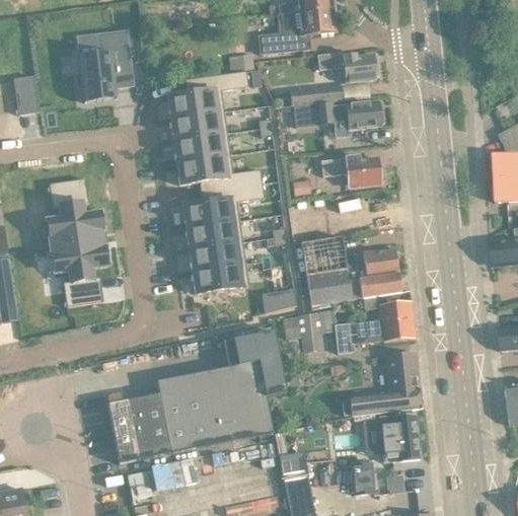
[(331,0),(297,0),(278,2),(278,3),(270,4),(271,13),(277,13),(333,6),(331,0)]
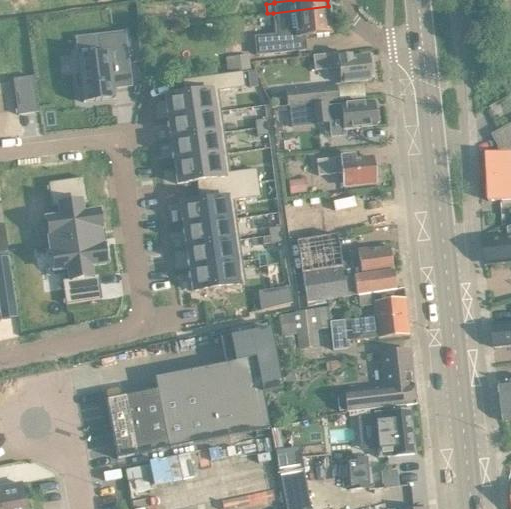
[(330,22),(333,22),(331,6),(328,6),(273,13),(275,31),(254,33),(256,52),(306,47),(305,33),(331,30),(330,22)]
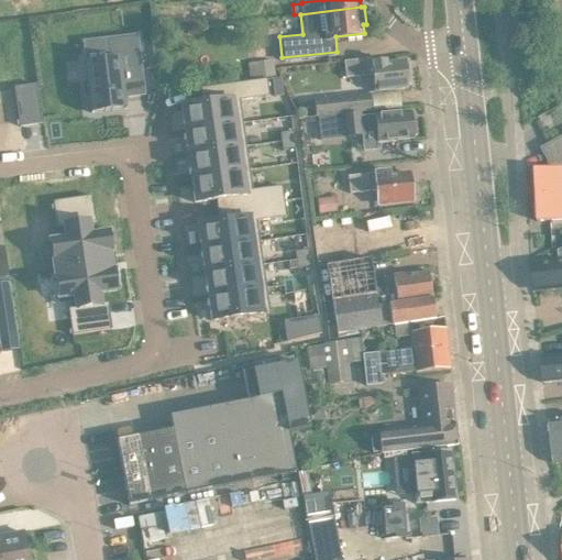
[(89,77),(85,77),(87,92),(91,92),(94,108),(129,103),(125,79),(145,77),(139,30),(108,34),(111,56),(87,59),(89,77)]
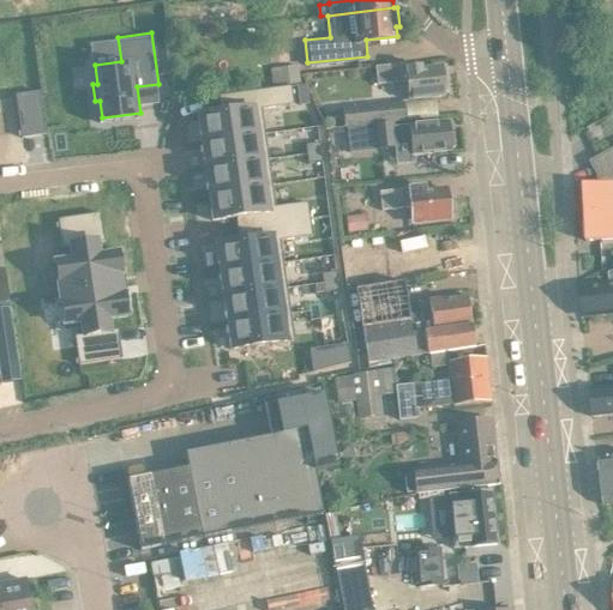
[(445,92),(444,89),(448,89),(446,76),(443,76),(442,62),(422,65),(421,62),(406,64),(404,60),(376,64),(377,82),(407,78),(409,97),(445,92)]
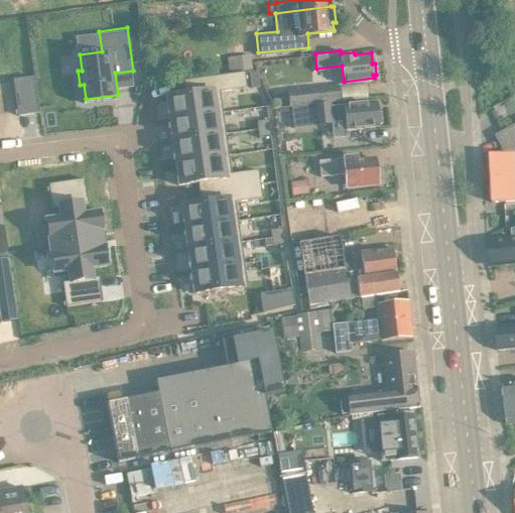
[(230,63),(252,62),(252,51),(229,53),(230,63)]
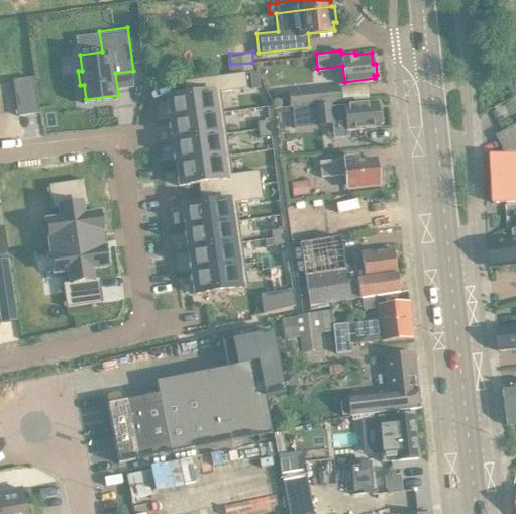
[(247,86),(245,70),(191,78),(193,91),(168,95),(171,117),(223,110),(220,90),(247,86)]
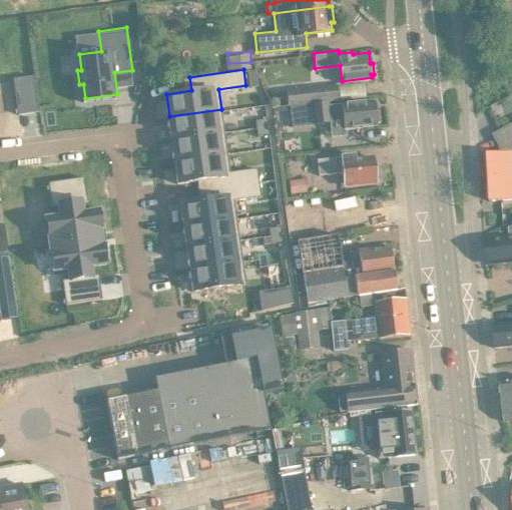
[(33,74),(13,77),(18,112),(38,109),(33,74)]
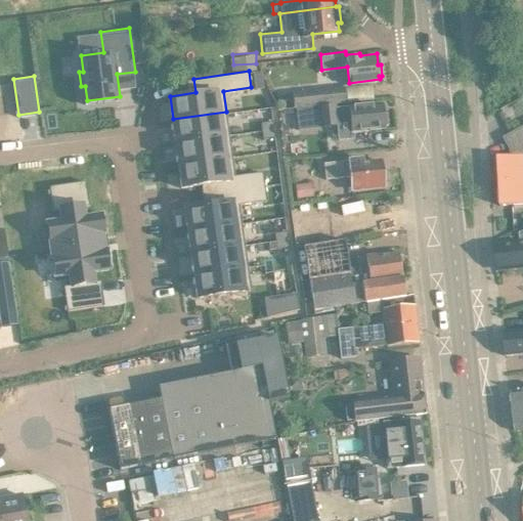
[(334,101),(344,100),(343,85),(293,90),(295,105),(297,105),(320,102),(334,101)]
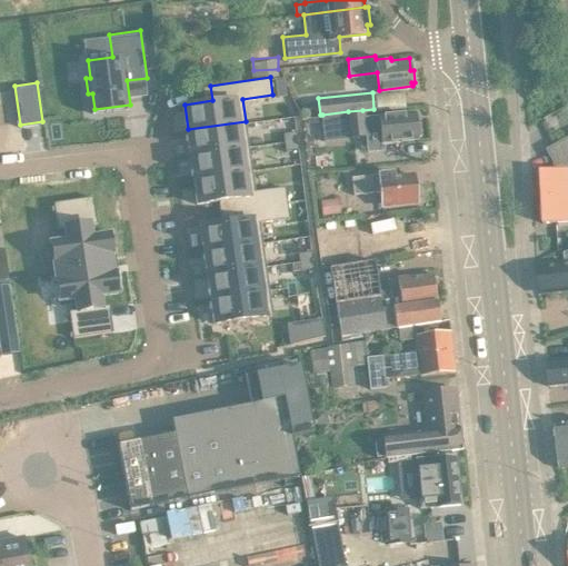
[(367,133),(366,128),(380,126),(382,142),(400,140),(400,138),(418,137),(417,133),(420,133),(418,118),(416,118),(415,110),(365,116),(364,111),(348,112),(348,111),(322,115),(326,138),(349,135),(349,136),(367,133)]
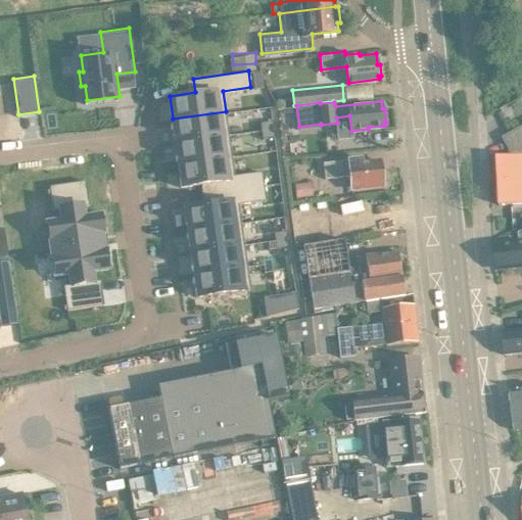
[(176,140),(229,133),(226,111),(173,119),(176,140)]
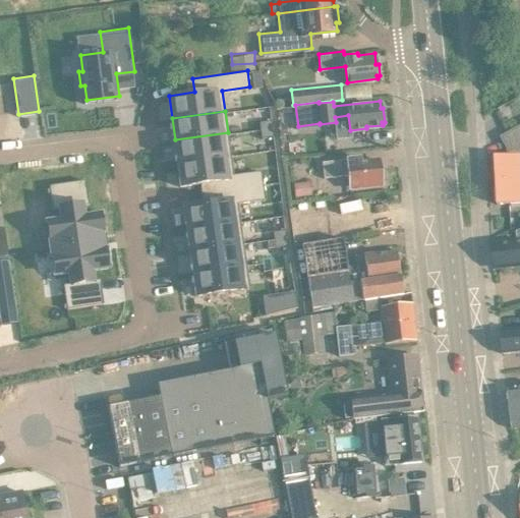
[(519,123),(501,134),(507,147),(508,153),(495,153),(498,202),(519,199),(519,123)]
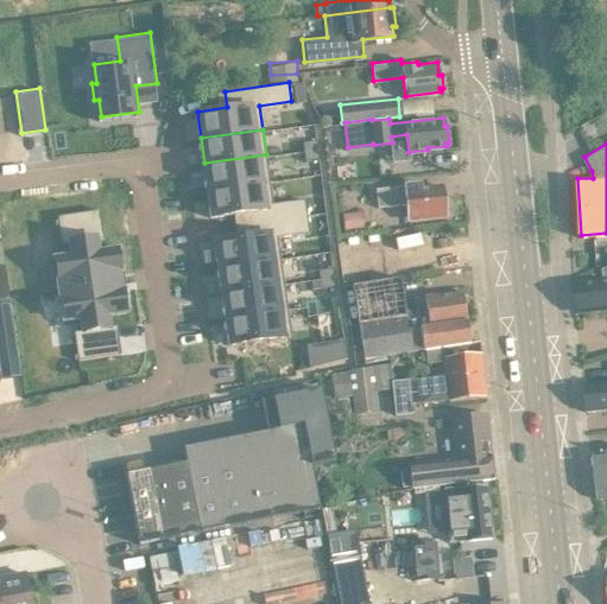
[(266,154),(204,163),(208,189),(270,179),(266,154)]
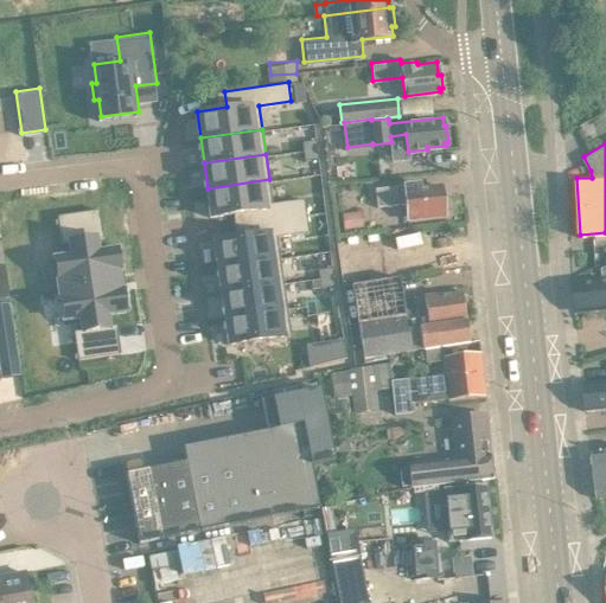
[(211,215),(241,211),(242,223),(307,213),(305,197),(273,201),(269,179),(208,188),(211,215)]
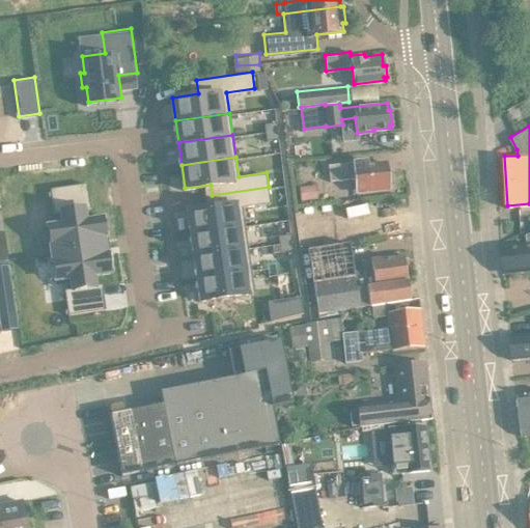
[(330,179),(355,176),(356,190),(389,187),(389,183),(391,181),(390,168),(387,169),(387,164),(389,164),(389,160),(367,163),(367,159),(353,160),(353,161),(328,163),(330,179)]
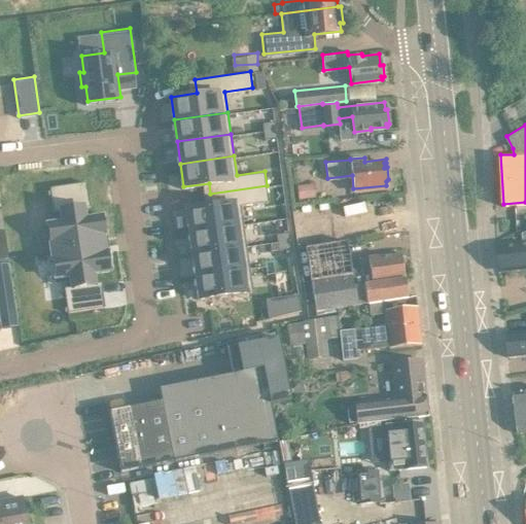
[(62,219),(47,221),(51,249),(103,241),(102,233),(104,233),(102,214),(84,216),(83,206),(90,205),(86,180),(49,185),(54,210),(60,209),(62,219)]
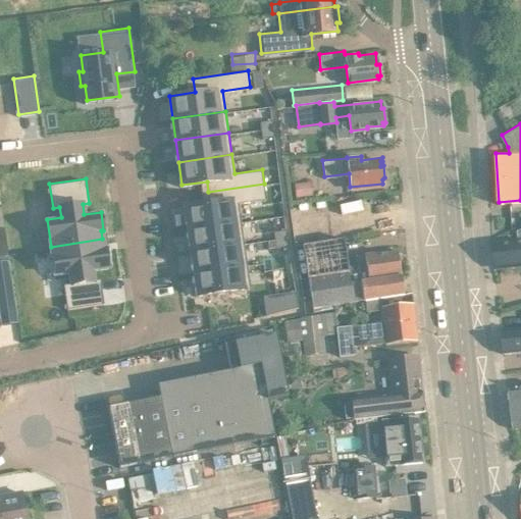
[(265,198),(264,184),(208,192),(209,201),(185,205),(188,227),(241,220),(239,202),(265,198)]
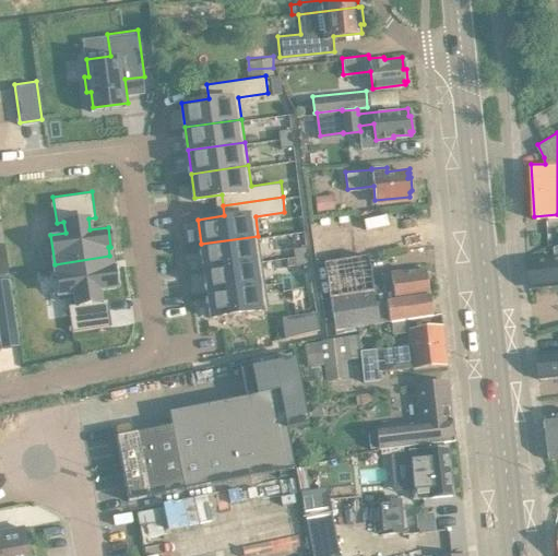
[(3,219),(0,219),(0,270),(10,269),(3,219)]
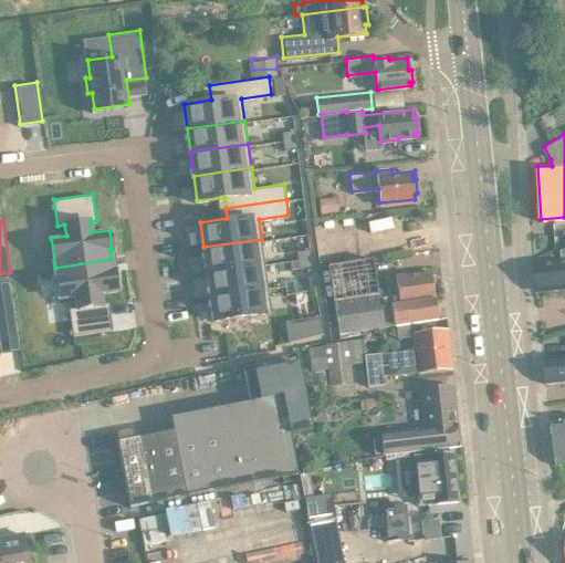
[(396,323),(438,318),(430,270),(420,272),(412,273),(411,271),(390,274),(391,279),(387,279),(388,287),(377,288),(374,272),(372,257),(369,257),(366,237),(365,230),(323,237),(326,252),(328,263),(327,264),(331,279),(334,299),(336,312),(339,332),(358,329),(396,323)]
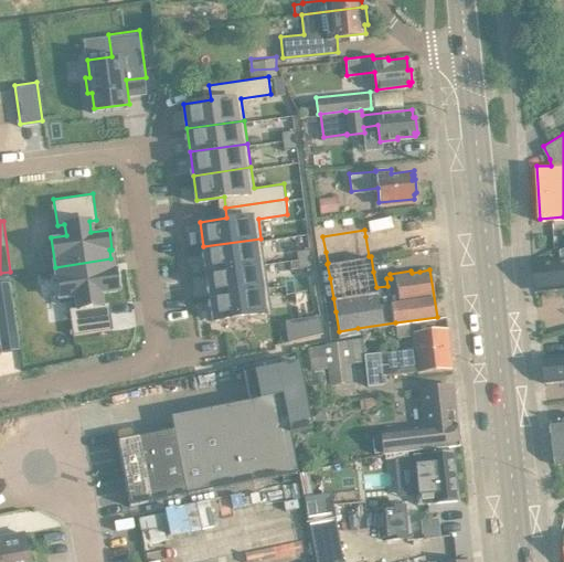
[(264,263),(261,239),(203,246),(206,271),(264,263)]
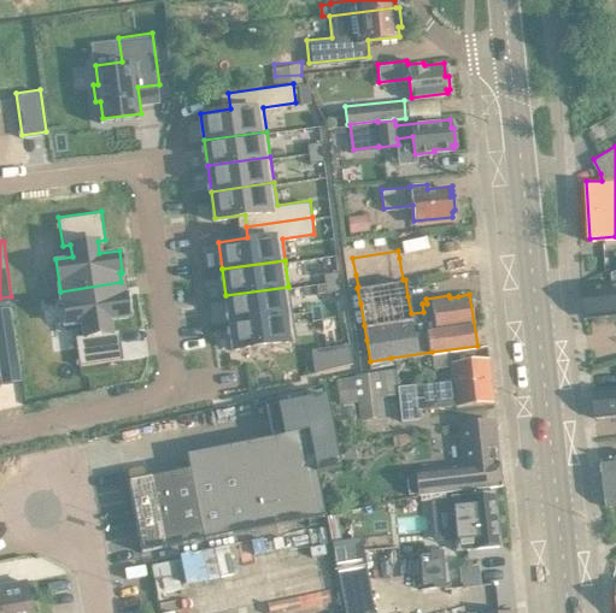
[(615,269),(611,271),(612,280),(603,281),(603,283),(584,286),(585,299),(582,302),(584,307),(587,311),(587,314),(615,310),(615,269)]
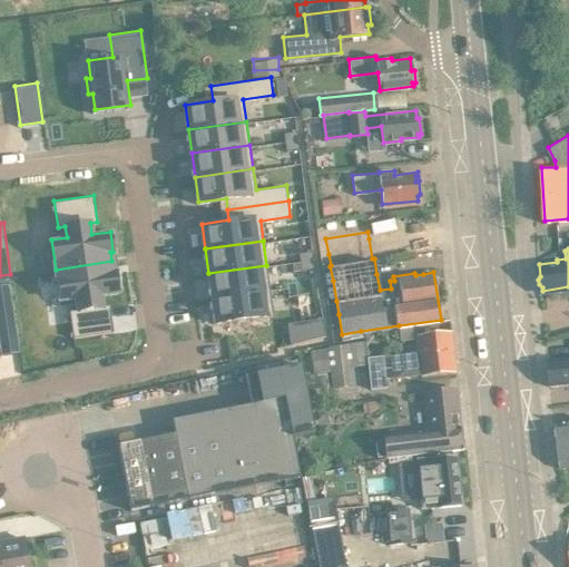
[(111,261),(56,270),(59,299),(75,296),(77,309),(69,310),(74,335),(114,330),(109,303),(101,304),(100,293),(118,290),(116,270),(114,271),(111,261)]
